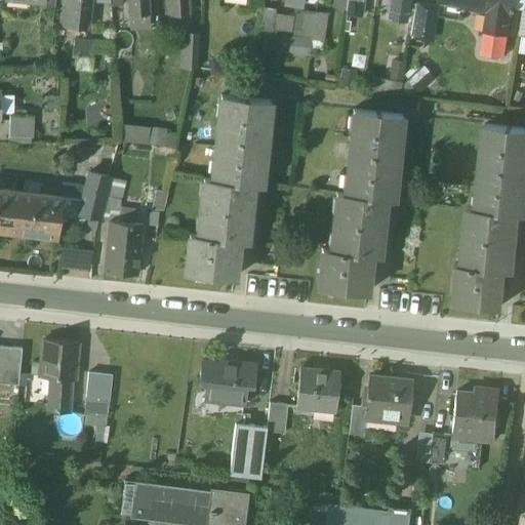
[(91,0),(68,0),(65,25),(88,28),(91,0)]
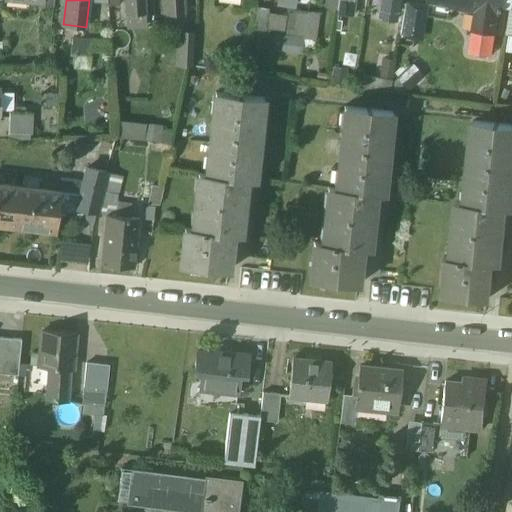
[(126,0),(127,10),(147,8),(145,0),(126,0)]
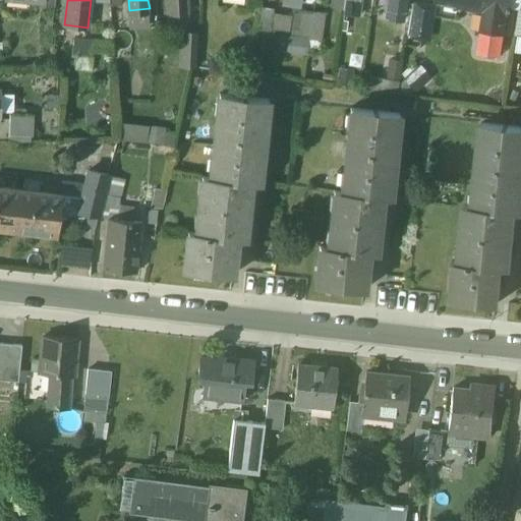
[(186,0),(168,0),(169,8),(187,7),(186,0)]
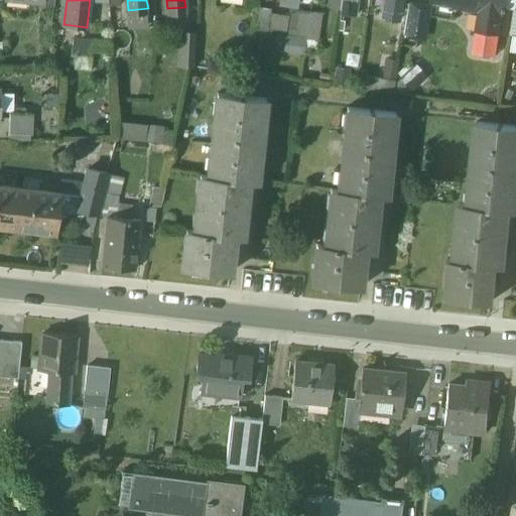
[(341,0),(328,0),(327,12),(340,14),(341,0)]
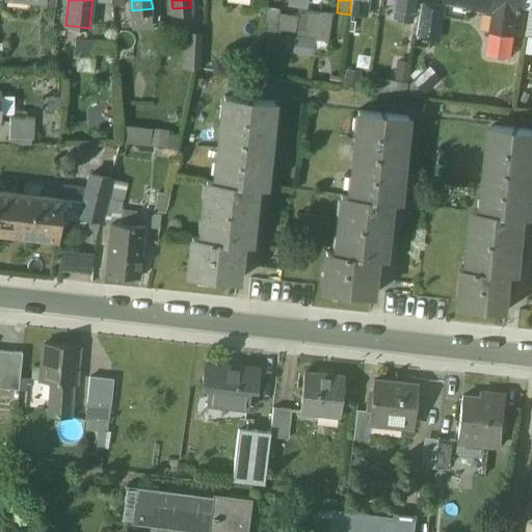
[(351,0),(350,15),(363,17),(365,0),(351,0)]
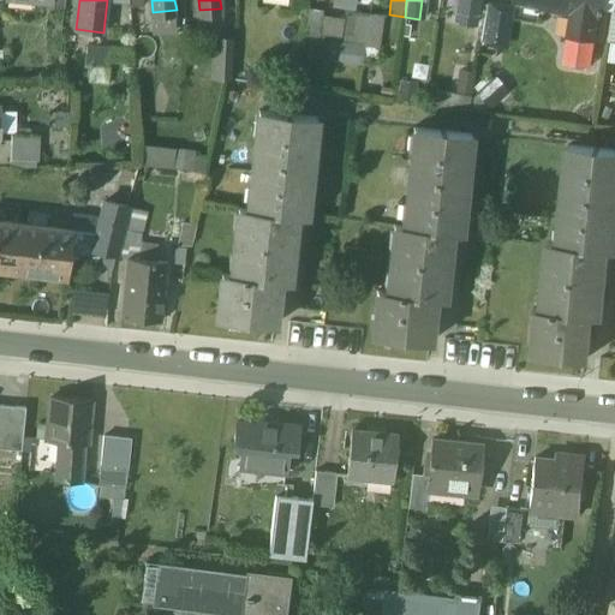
[(478,0),(459,0),(458,11),(476,13),(478,0)]
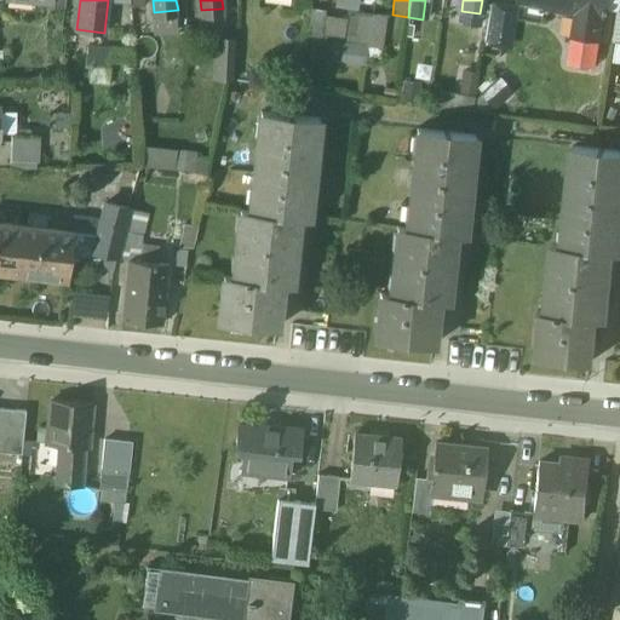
[(608,0),(517,0),(517,1),(579,12),(574,38),(598,41),(603,16),(606,16),(608,0)]
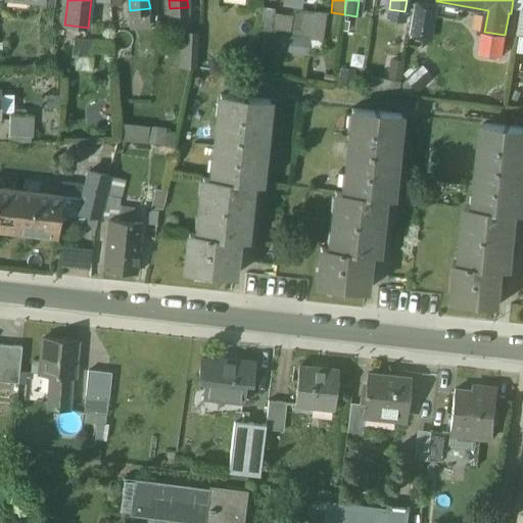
[(429,6),(414,4),(410,30),(425,32),(429,6)]
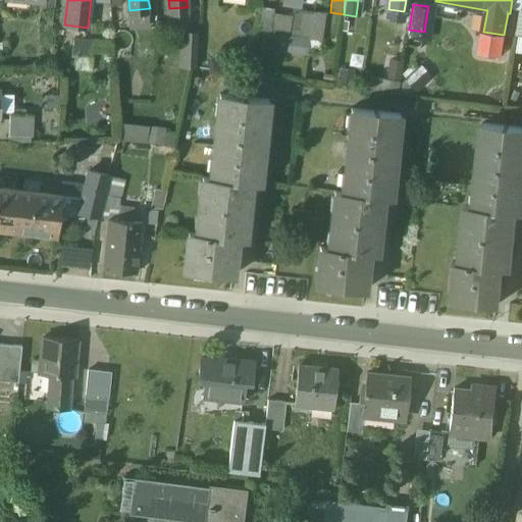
[(274,9),(262,7),(259,31),(271,32),(274,9)]
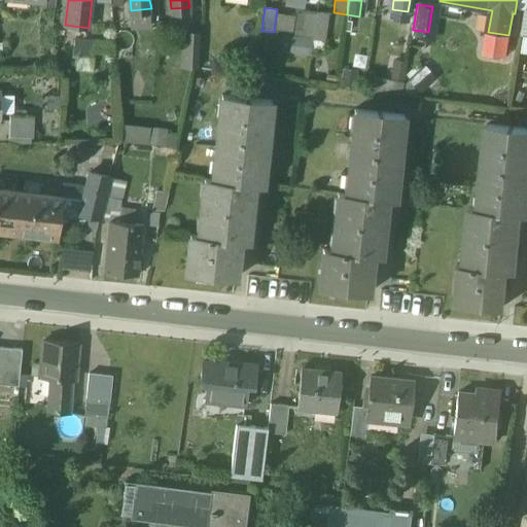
[(317,12),(297,9),(293,38),(291,37),(288,55),(310,57),(317,12)]
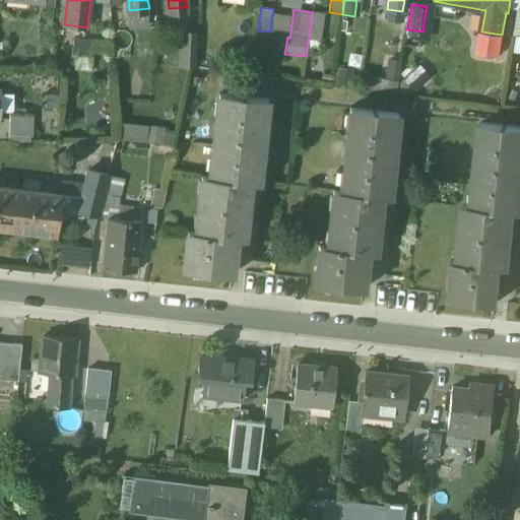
[(127,13),(128,25),(147,24),(146,12),(127,13)]
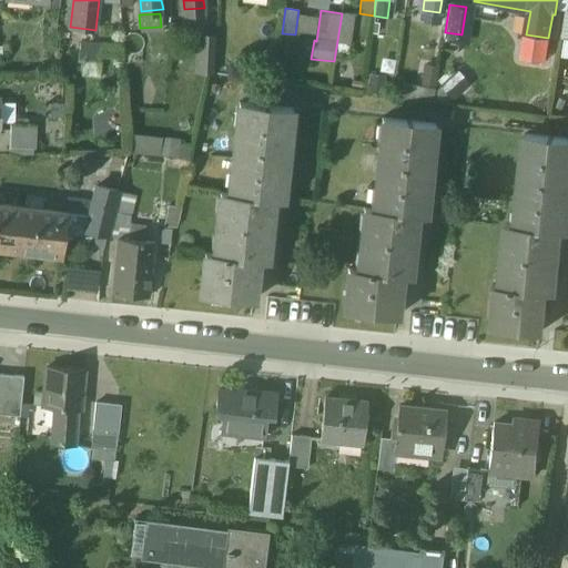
[(351,18),(342,17),(338,39),(347,40),(351,18)]
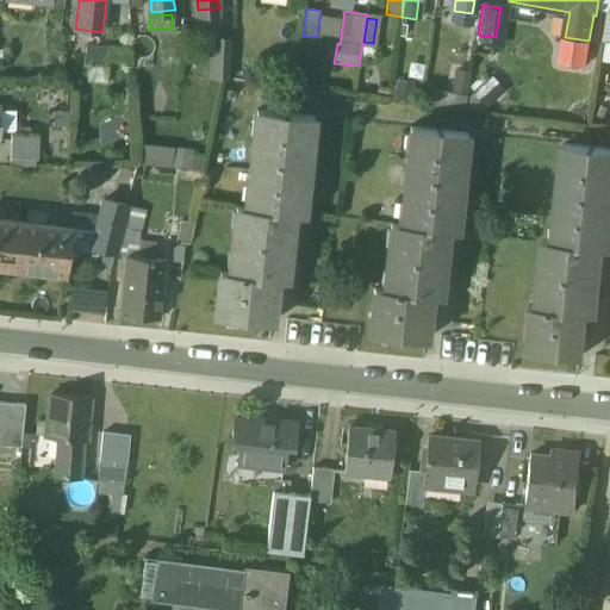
[(416,25),(402,23),(398,47),(412,49),(416,25)]
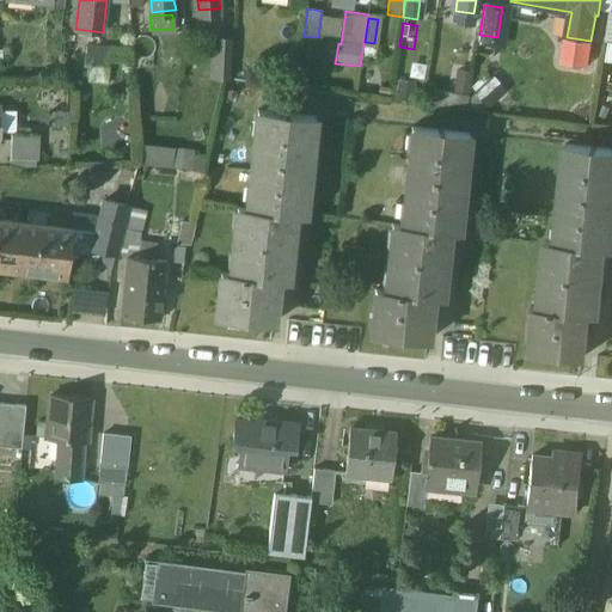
[(130,29),(109,26),(108,37),(129,40),(130,29)]
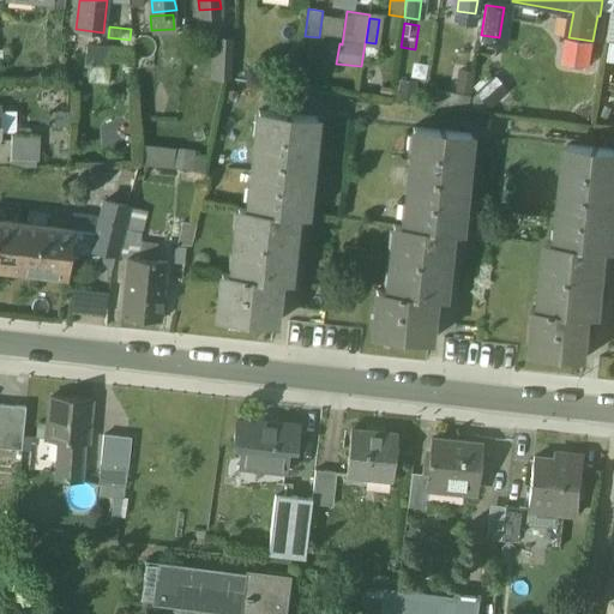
[(234,40),(215,40),(212,78),(232,78),(234,40)]
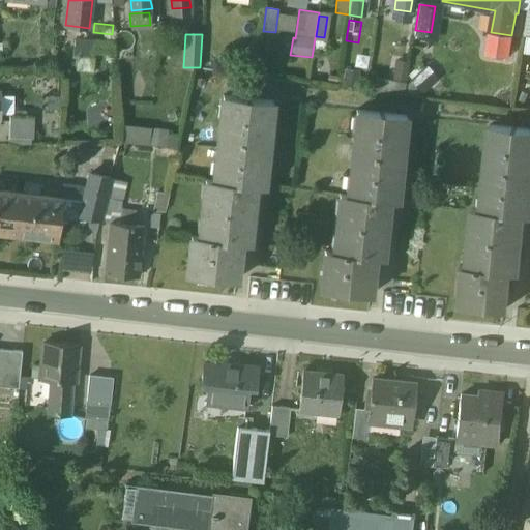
[(96,41),(75,39),(74,55),(94,57),(95,52),(96,41)]
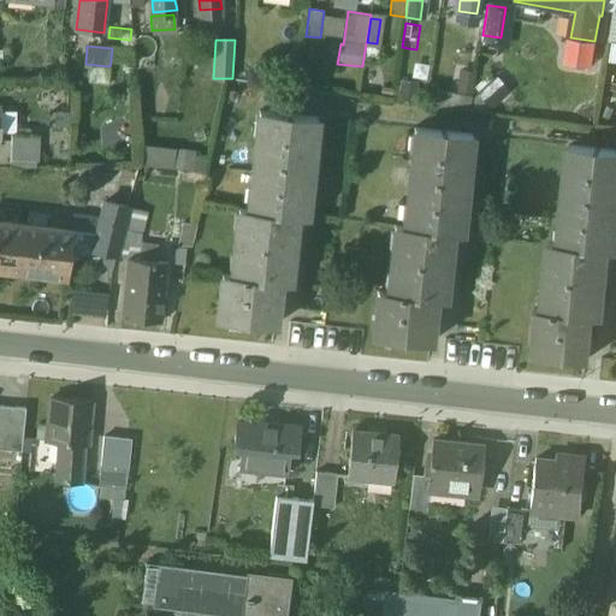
[(132,49),(112,48),(111,60),(131,61),(132,49)]
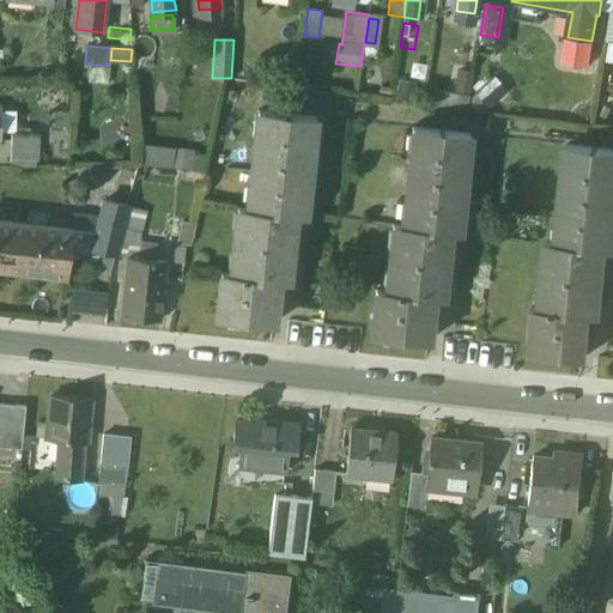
[(248,208),(296,217),(305,218),(316,117),(259,111),(248,208)]
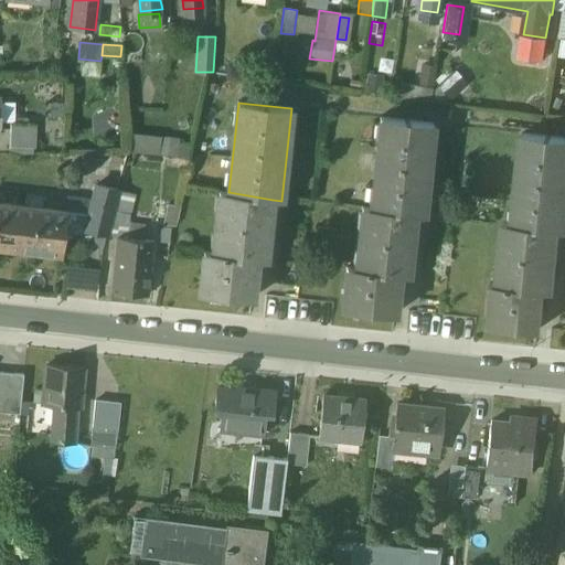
[(371,208),(415,214),(423,215),(433,124),(381,118),(371,208)]
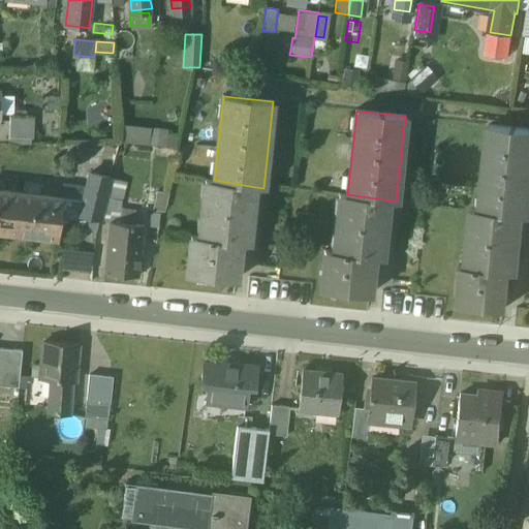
[(34,120),(8,119),(7,136),(33,138),(34,120)]
